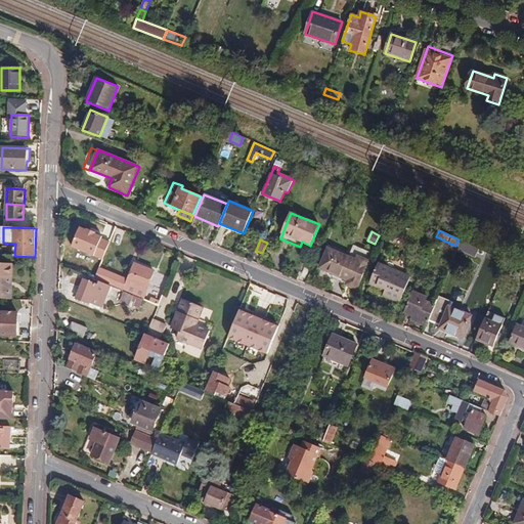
[(478,249),(462,241),(459,249),(475,257),(478,249)]
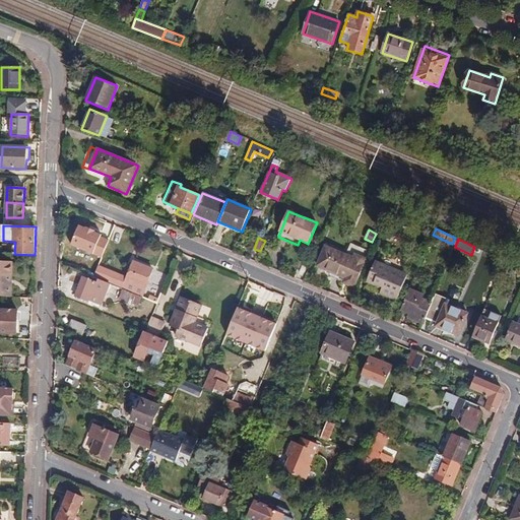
[(355,288),(367,259),(364,258),(368,250),(350,243),(345,255),(326,247),(318,266),(330,271),(344,277),(342,282),(355,288)]
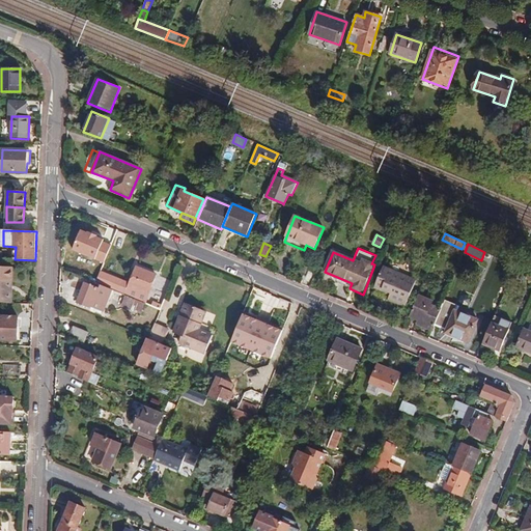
[(85,256),(66,251),(62,269),(70,270),(68,272),(81,276),(85,256)]
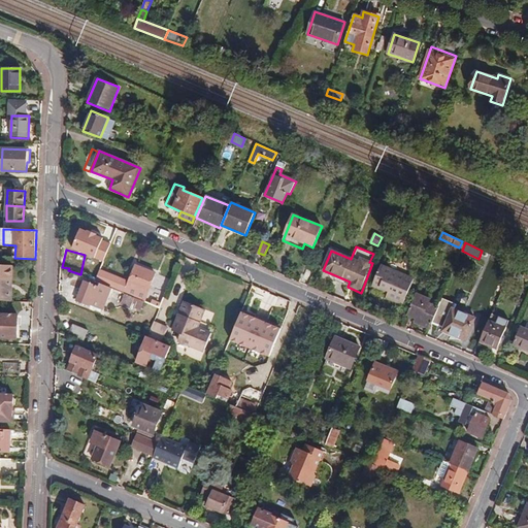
[(101,264),(93,260),(86,277),(94,281),(101,264)]
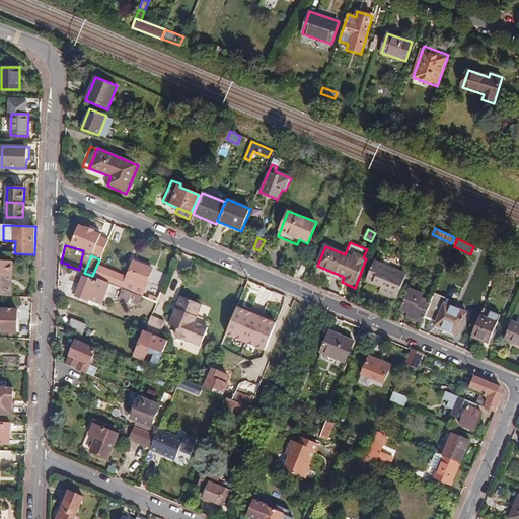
[(10,275),(12,275),(32,279),(33,269),(12,265),(12,262),(0,261),(0,295),(10,296),(10,275)]
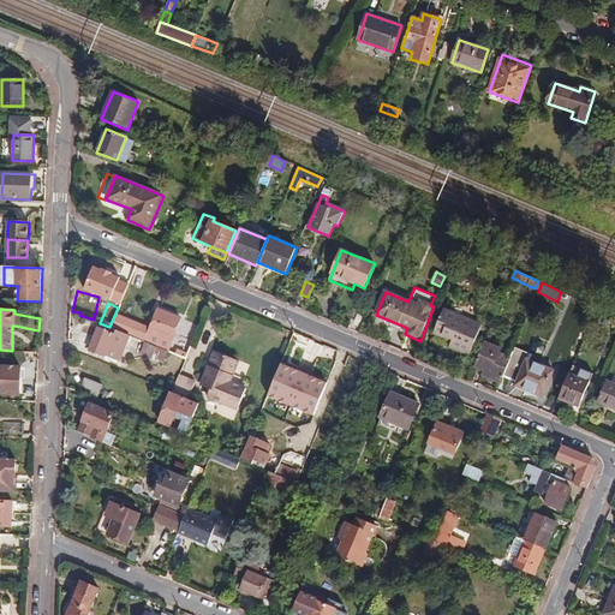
[(470,354),(482,326),(443,309),(434,332),(453,340),(449,346),(470,354)]
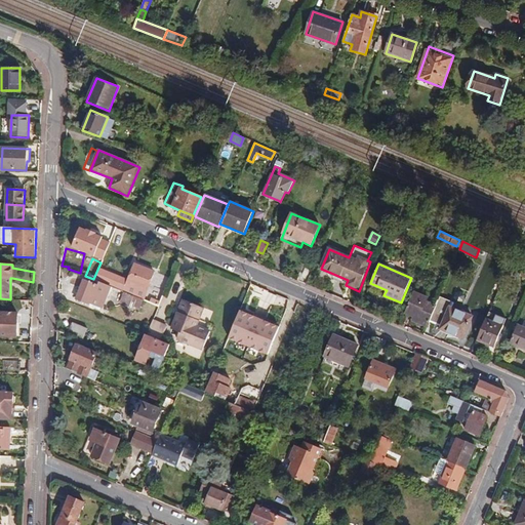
[(98,269),(94,279),(99,281),(111,286),(124,291),(133,295),(144,299),(145,300),(156,273),(137,265),(129,282),(98,269)]
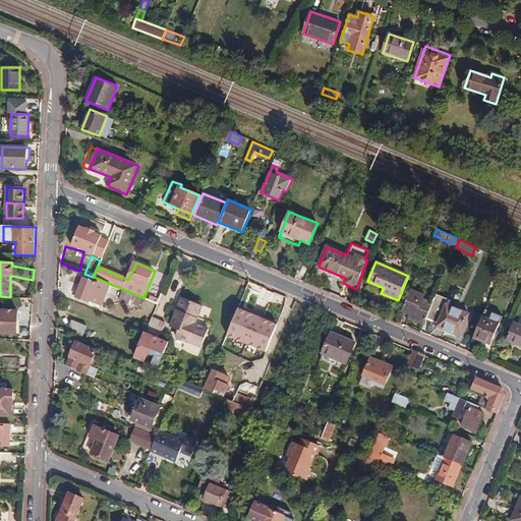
[(329,277),(343,283),(345,278),(331,272),(329,277)]
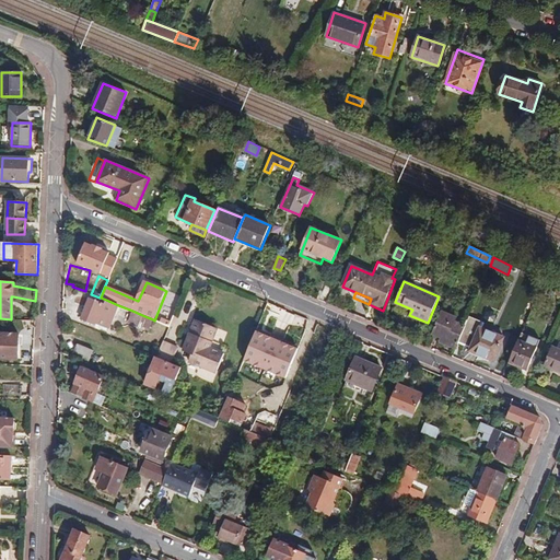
[(97,325),(108,329),(118,305),(106,300),(105,304),(90,298),(81,319),(96,326),(97,325)]
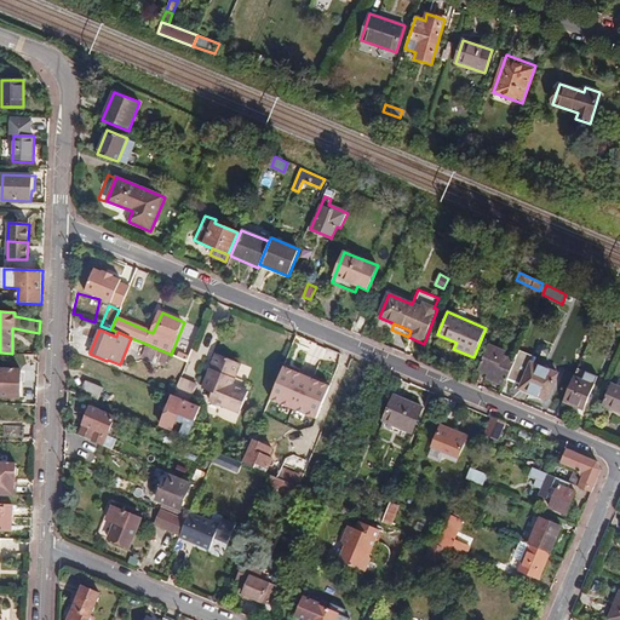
[(292,346),(302,350),(306,339),(296,336),(292,346)]
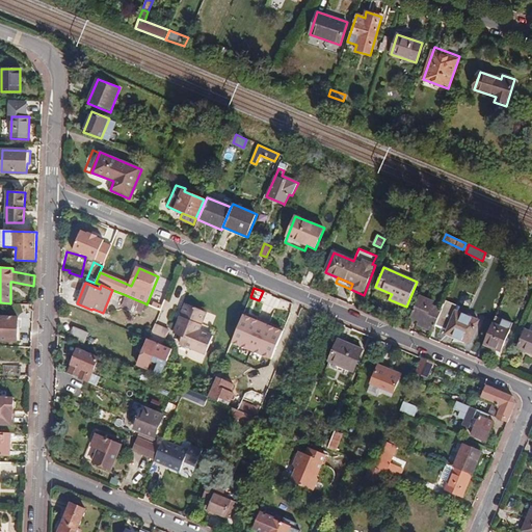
[(122,294),(112,293),(111,300),(121,301),(122,294)]
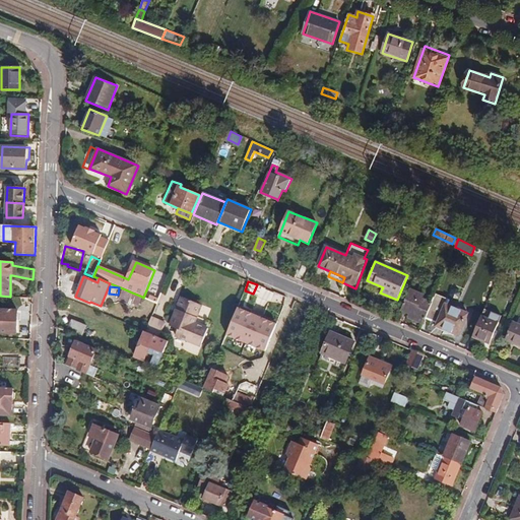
[(118,300),(128,304),(128,303),(132,293),(123,288),(118,300)]
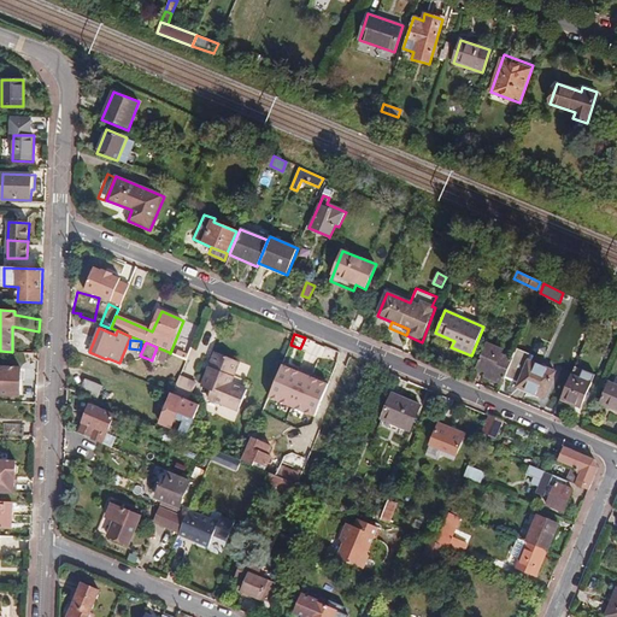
[(486,342),(476,368),(486,372),(486,371),(504,380),(505,377),(512,359),(512,358),(503,354),(504,351),(486,342)]
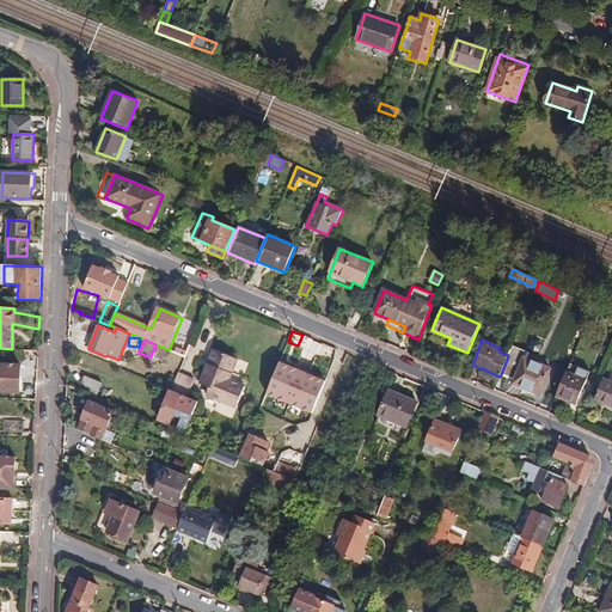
[(151,356),(163,361),(167,349),(155,344),(151,356)]
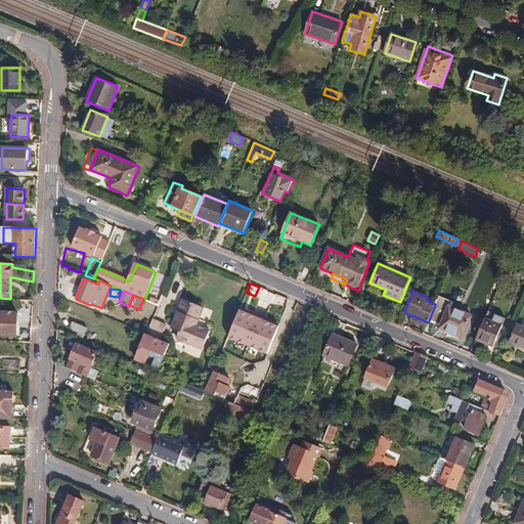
[(435,305),(429,320),(440,324),(439,329),(462,338),(471,315),(448,306),(451,301),(439,297),(436,305),(435,305)]
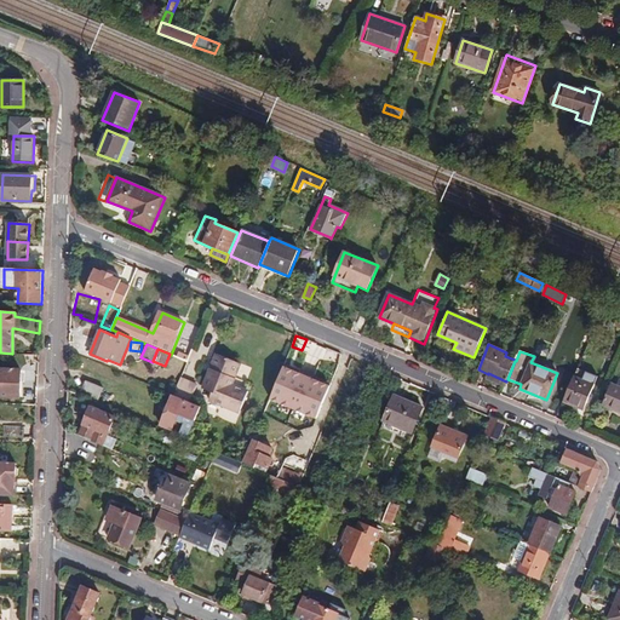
[(210,401),(239,413),(247,391),(231,384),(240,363),(217,355),(204,388),(213,392),(210,401)]
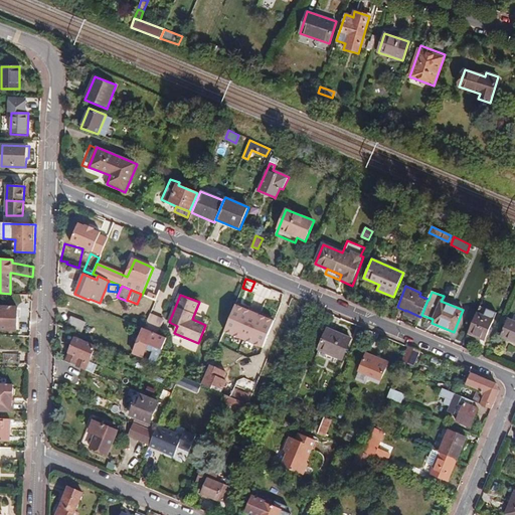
[(274,320),(235,305),(224,331),(263,346),(274,320)]
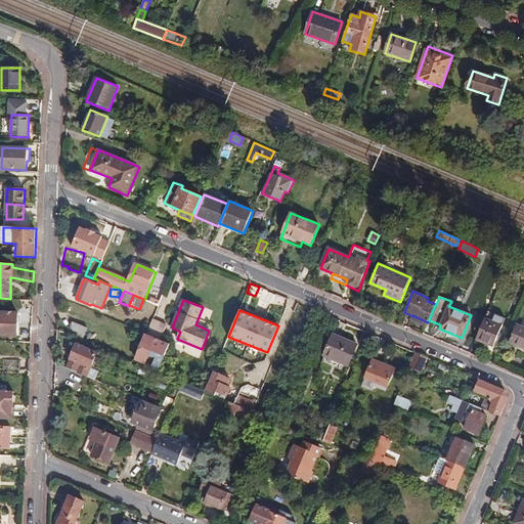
[(0,335),(17,336),(18,313),(1,312),(0,314),(0,313),(0,335)]
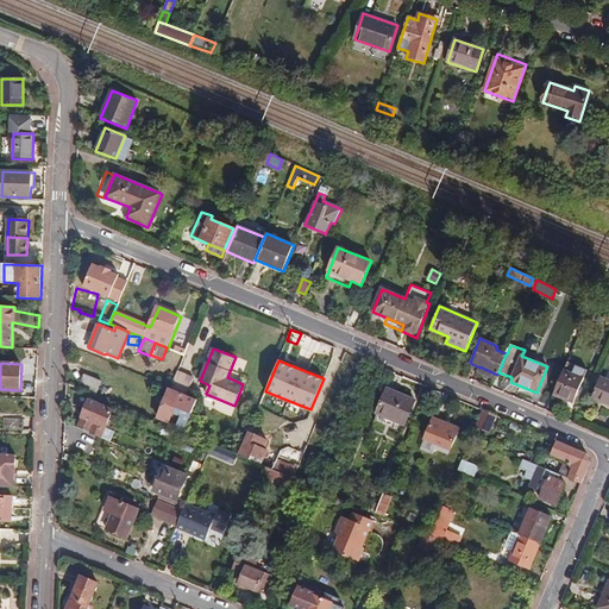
[(495,381),(497,375),(479,366),(479,368),(477,374),(495,381)]
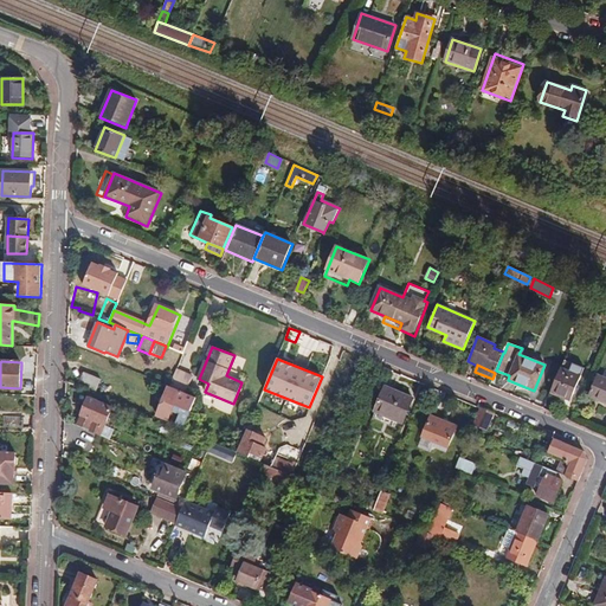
[(561,367),(550,392),(571,401),(581,376),(561,367)]
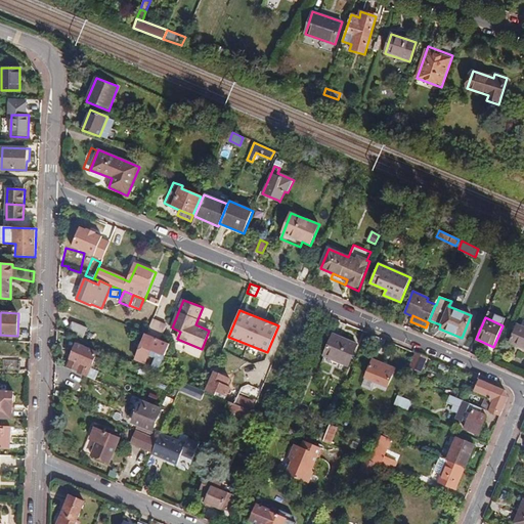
[(167,325),(151,319),(145,334),(161,340),(167,325)]
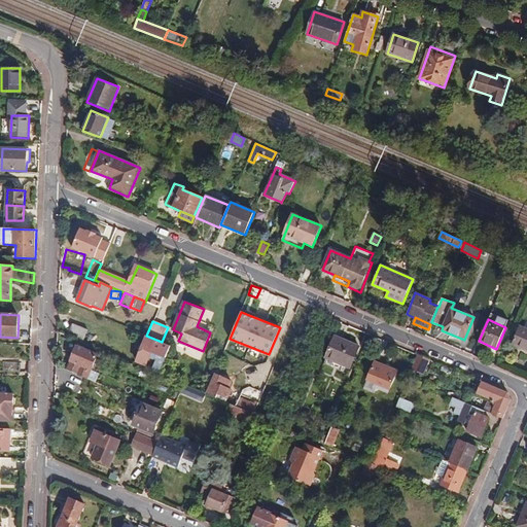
[(68,336),(83,342),(89,330),(73,324),(68,336)]
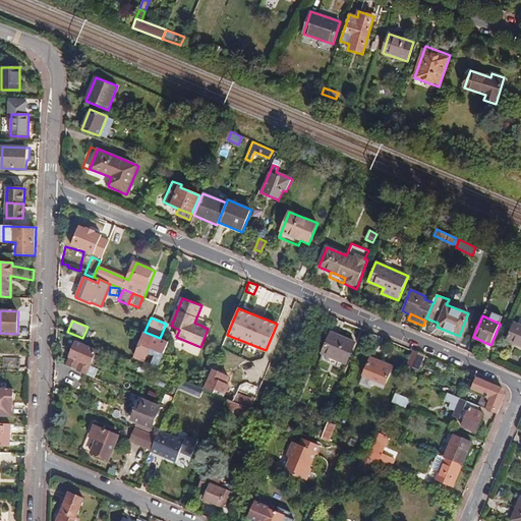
[(520,326),(514,323),(507,341),(520,346),(520,326)]
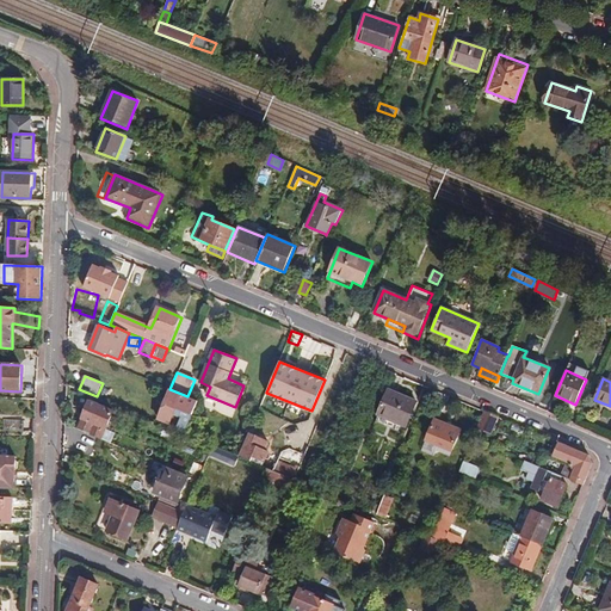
[(192,414),(198,401),(187,396),(170,389),(158,419),(170,424),(177,408),(192,414)]
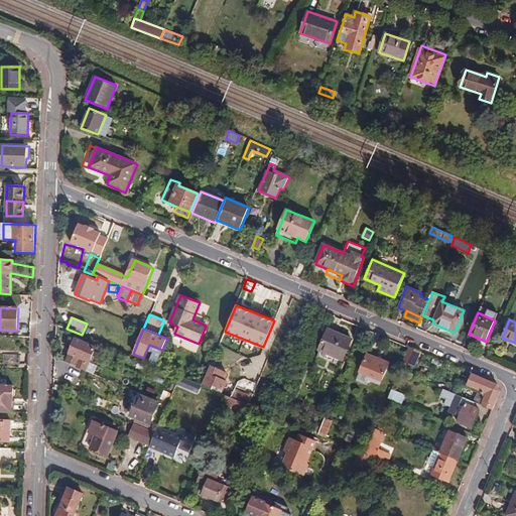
[(318,351),(343,361),(352,340),(328,329),(318,351)]
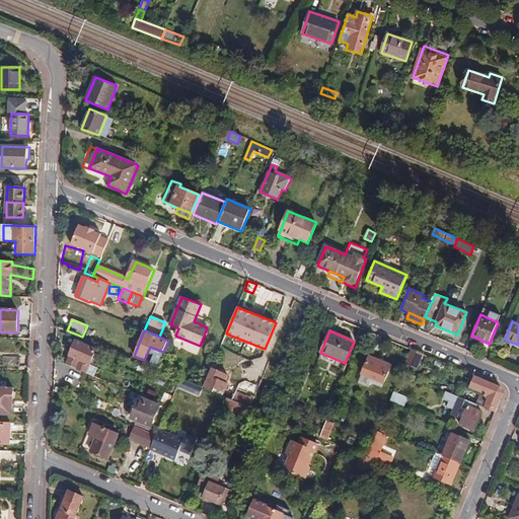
[(97,350),(76,341),(66,364),(86,373),(94,377),(98,368),(90,365),(91,362),(95,354),(97,350)]
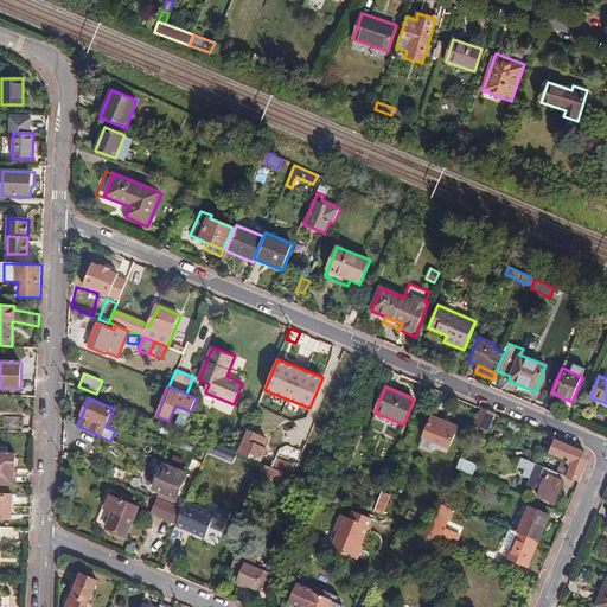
[(496,414),(481,408),(474,426),(487,432),(496,414)]
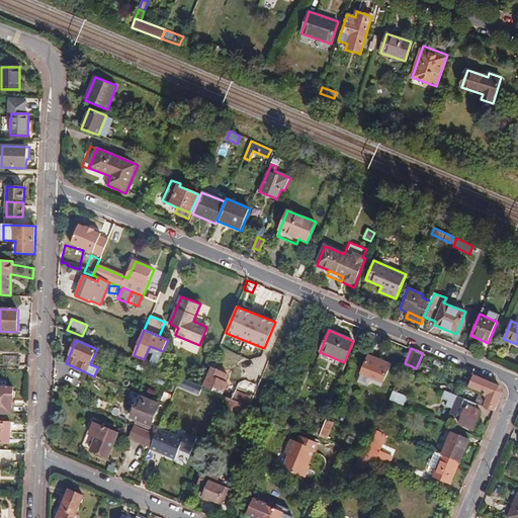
[(96,363),(100,355),(95,353),(91,361),(96,363)]
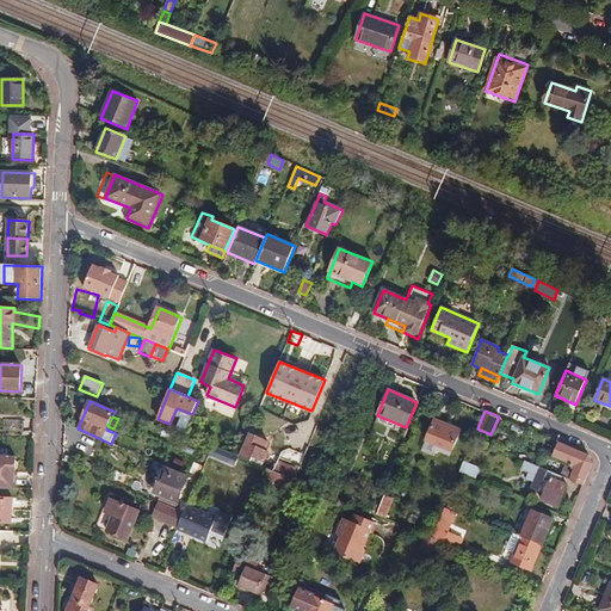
[(426,440),(451,451),(461,430),(434,419),(426,440)]
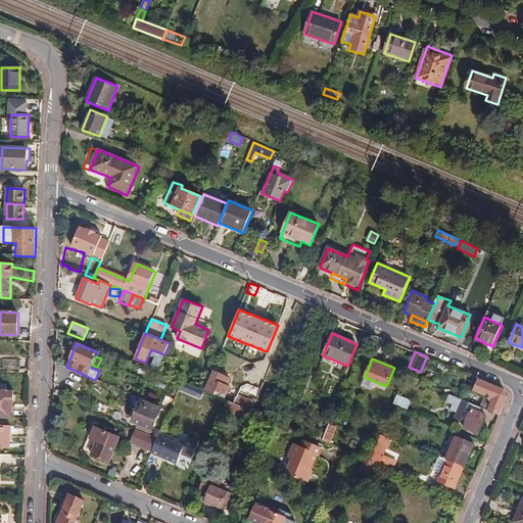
[(3,369),(19,370),(19,360),(4,360),(3,369)]
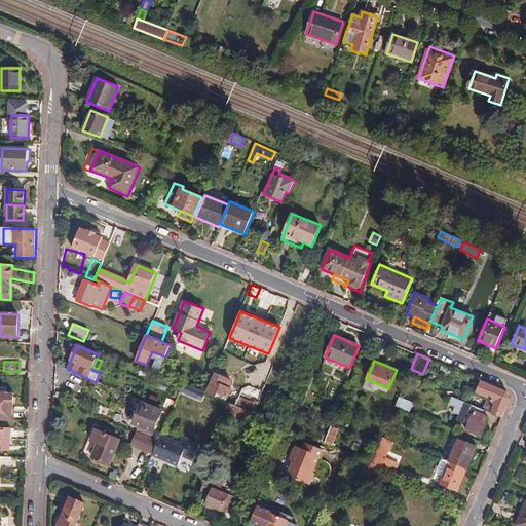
[(157,362),(153,371),(158,373),(162,364),(157,362)]
